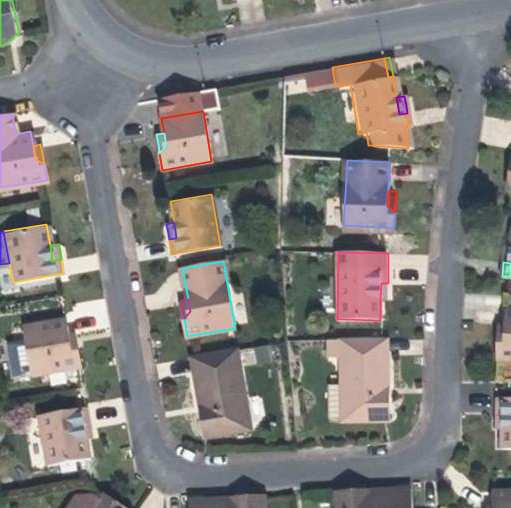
[(510,307),(506,307),(505,322),(505,334),(498,341),(497,358),(510,358),(510,307)]
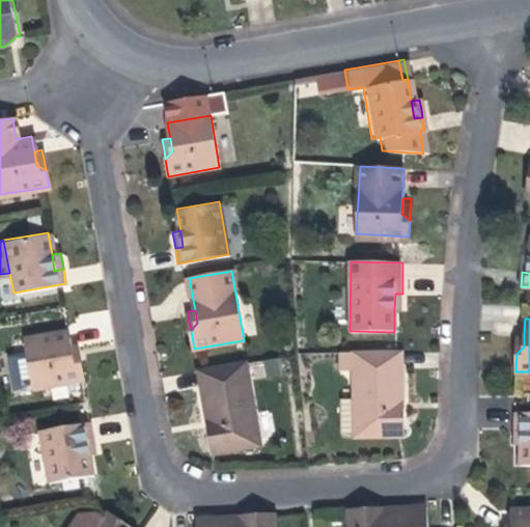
[(83,380),(80,364),(71,360),(67,344),(65,330),(22,337),(31,389),(83,380)]
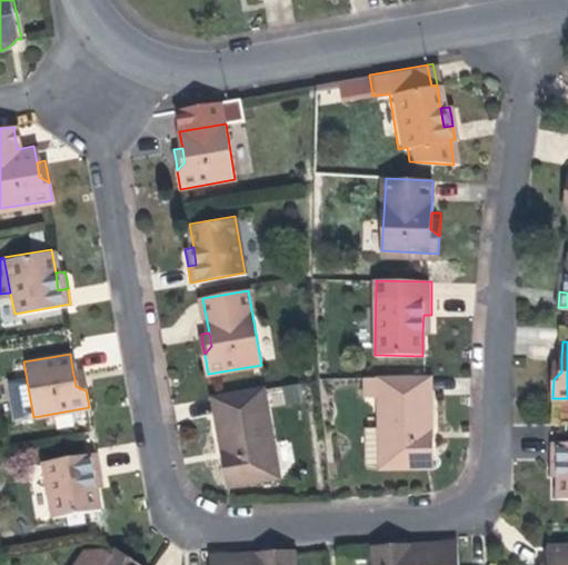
[(82,367),(72,369),(76,386),(86,390),(83,379),(82,367)]
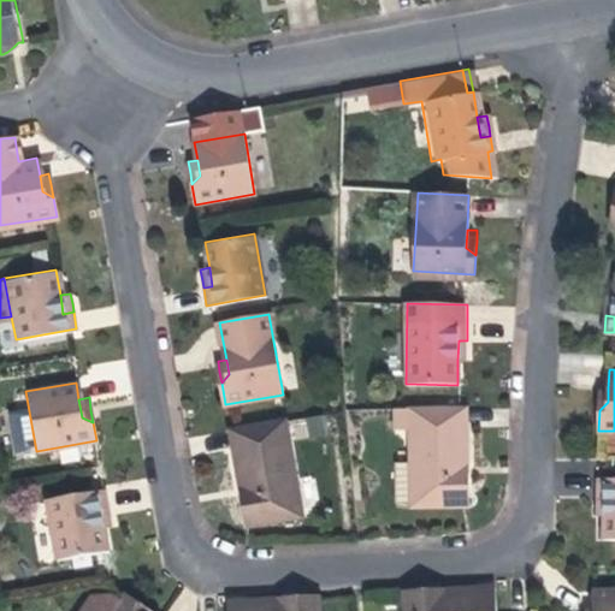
[(468,506),(467,486),(457,480),(457,466),(467,466),(466,426),(456,427),(455,408),(406,409),(391,409),(391,431),(407,431),(407,463),(392,464),(394,505),(408,504),(408,508),(468,506)]
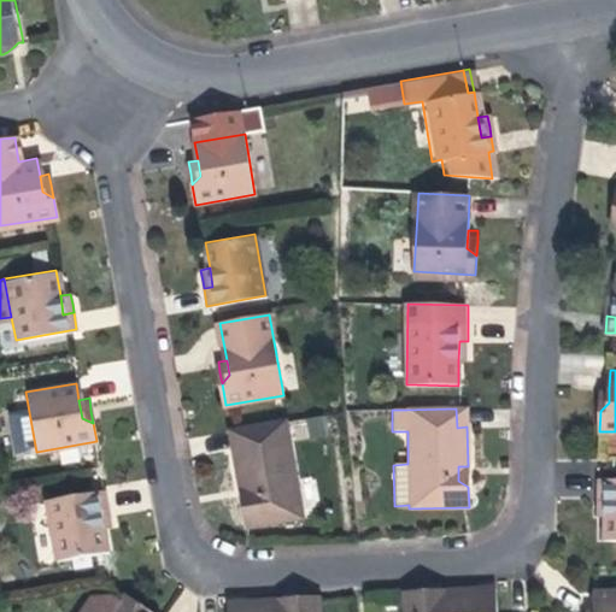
[(467,409),(456,409),(457,428),(467,427),(467,409)]
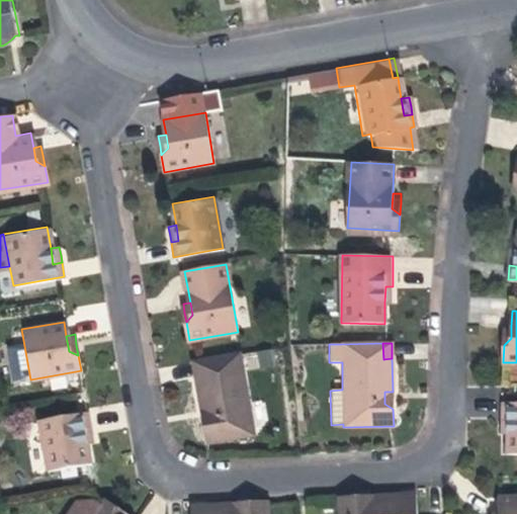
[(242,353),(201,360),(203,375),(195,376),(201,410),(209,409),(211,420),(204,429),(207,445),(256,437),(242,353)]
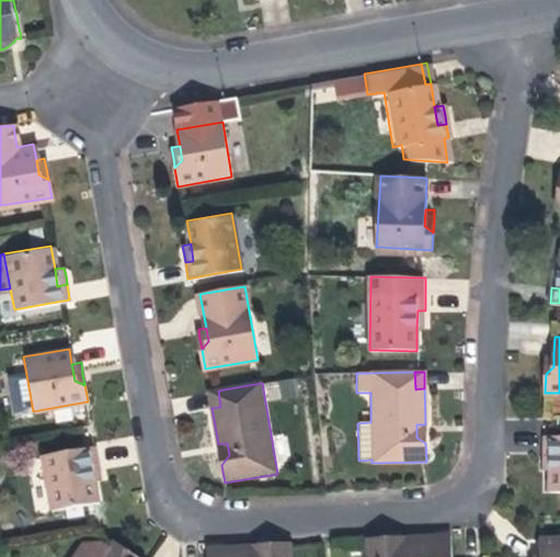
[(208,391),(212,408),(220,407),(218,390),(208,391)]
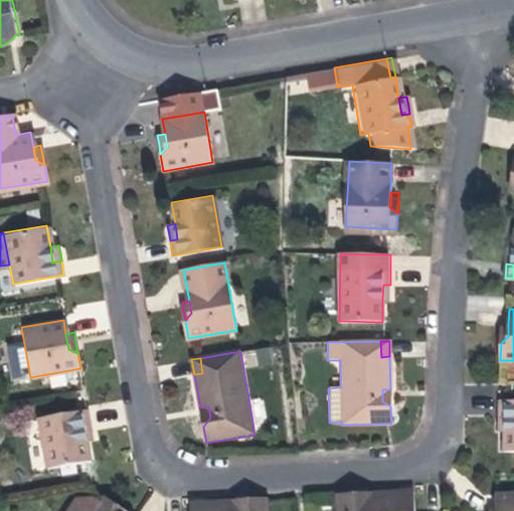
[(390,397),(390,389),(382,389),(382,401),(390,406),(390,397)]
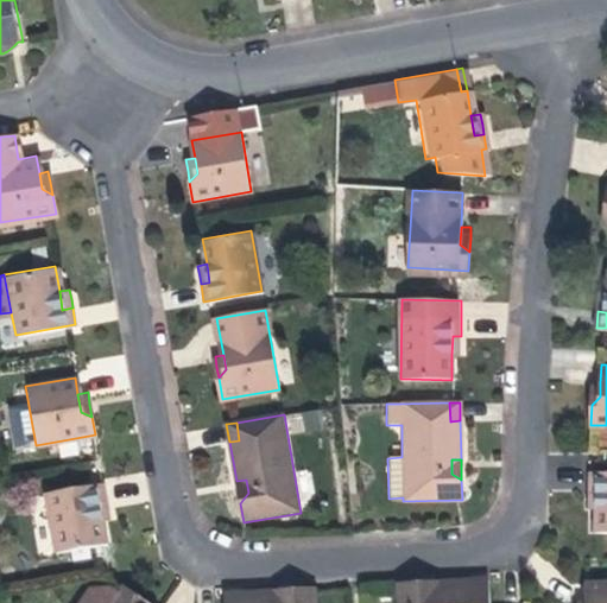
[(606,469),(592,470),(592,488),(599,488),(599,508),(598,532),(606,532),(606,469)]
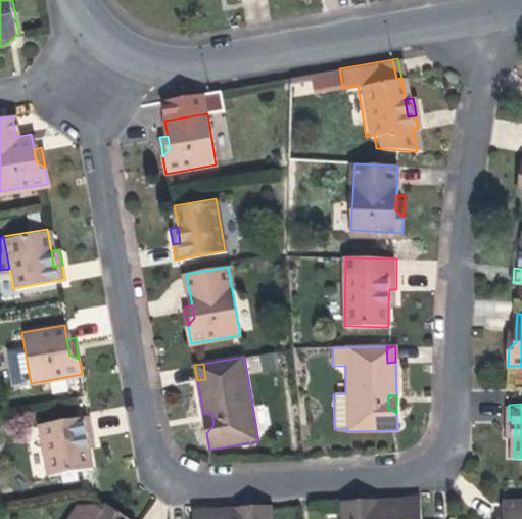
[(90,467),(87,445),(84,429),(91,428),(89,413),(38,422),(48,475),(90,467)]
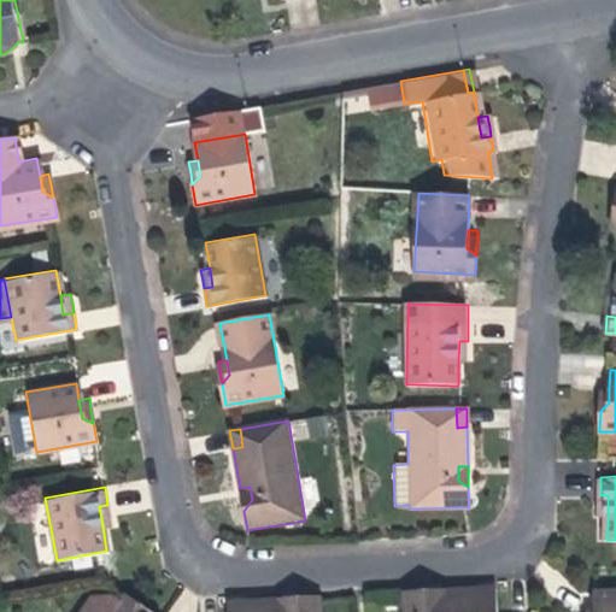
[(241,499),(244,511),(252,500),(250,487),(240,488),(241,499)]
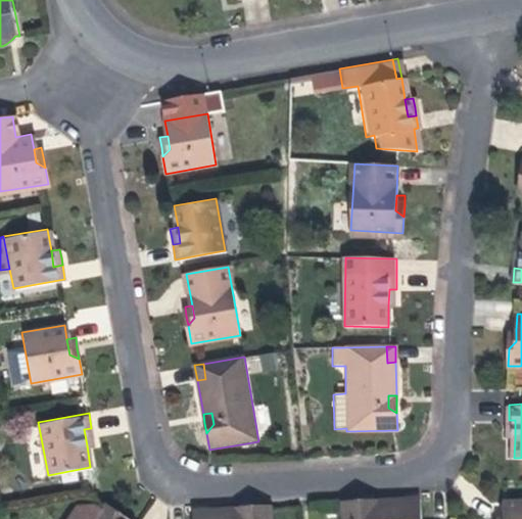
[(93,436),(91,428),(84,429),(87,445),(94,444),(93,436)]
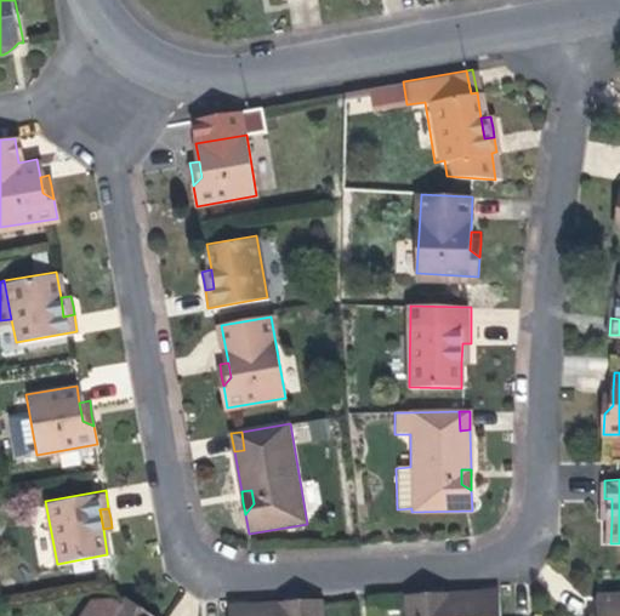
[(466,592),(432,594),(441,602),(504,598),(502,591),(466,592)]
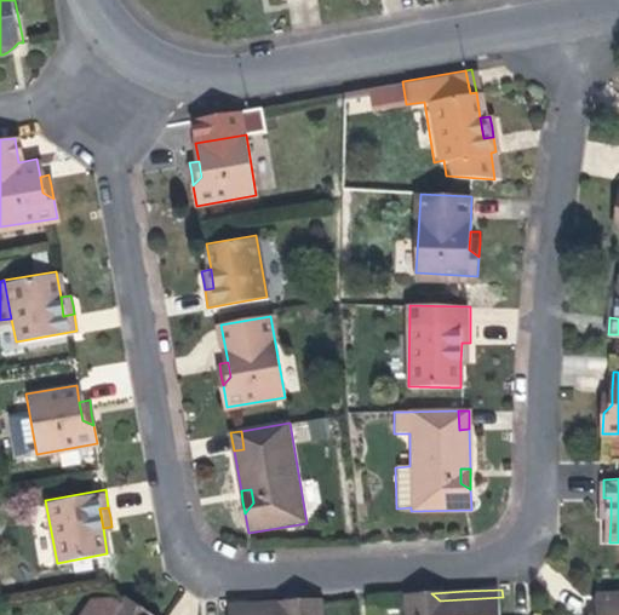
[(618,590),(599,592),(600,609),(600,614),(618,614),(618,590)]
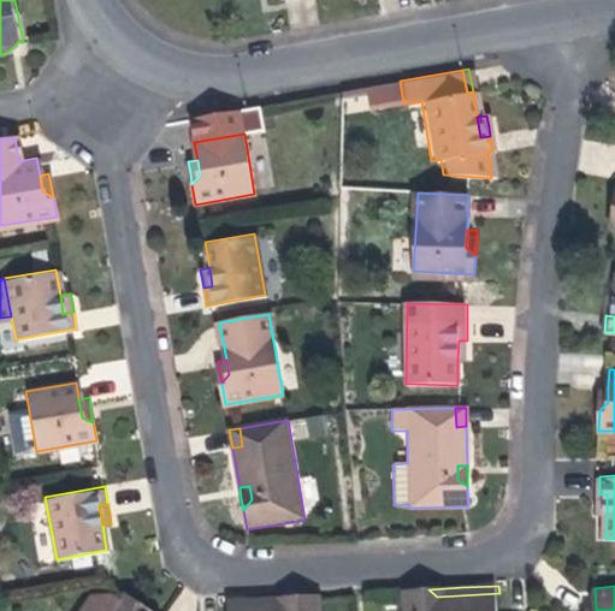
[(500,610),(500,593),(437,597),(429,589),(407,591),(408,610),(500,610)]
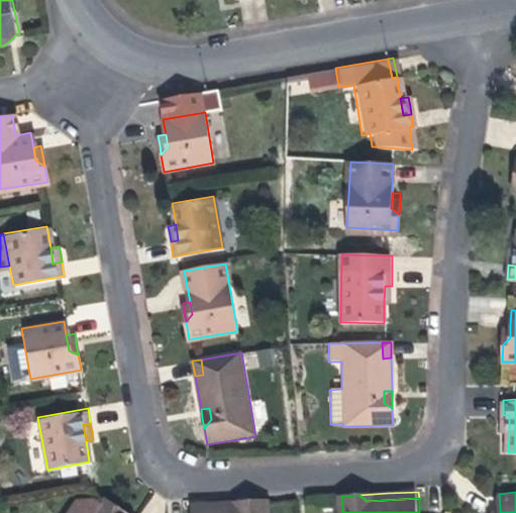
[(120,512),(118,505),(104,497),(101,502),(95,511),(77,500),(69,512),(120,512)]
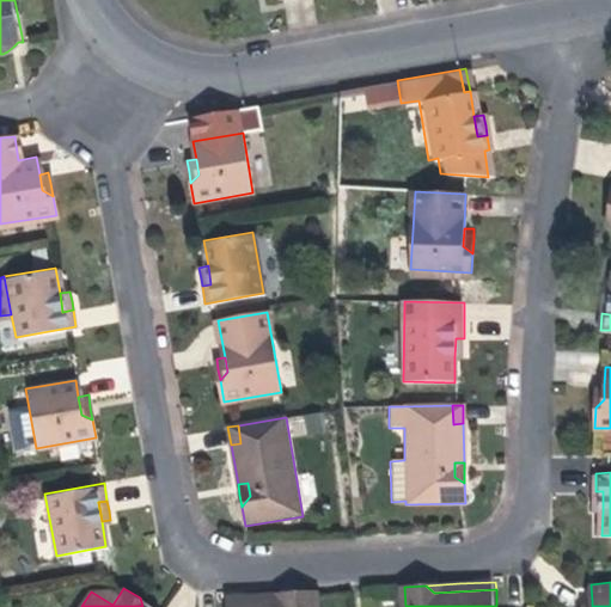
[(91,592),(112,605),(120,594),(111,589),(91,590),(91,592)]
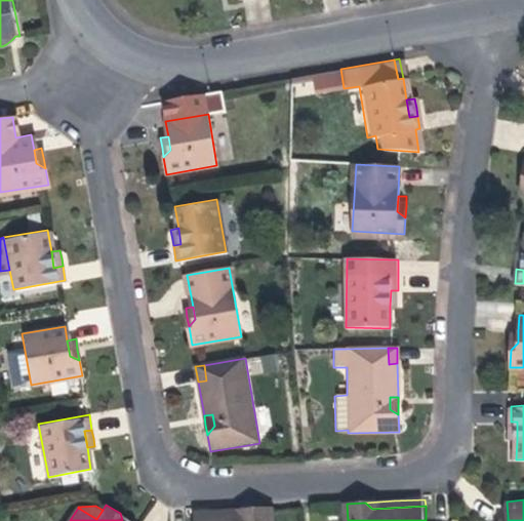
[(248,515),(194,519),(193,520),(274,520),(273,508),(255,509),(248,515)]
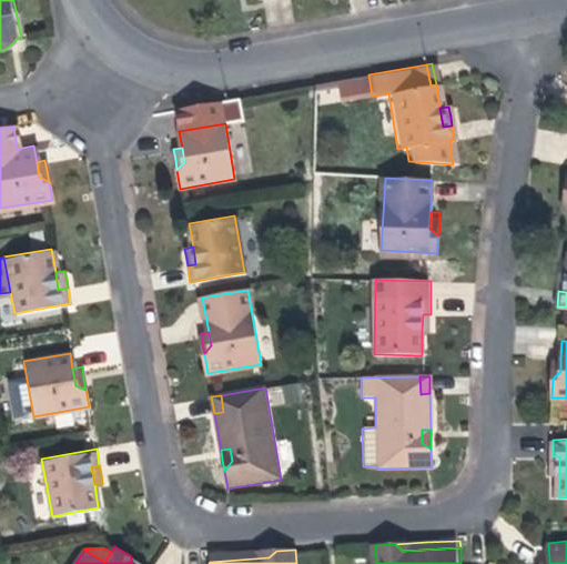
[(209,554),(210,562),(269,557),(276,551),(251,552),(209,554)]
